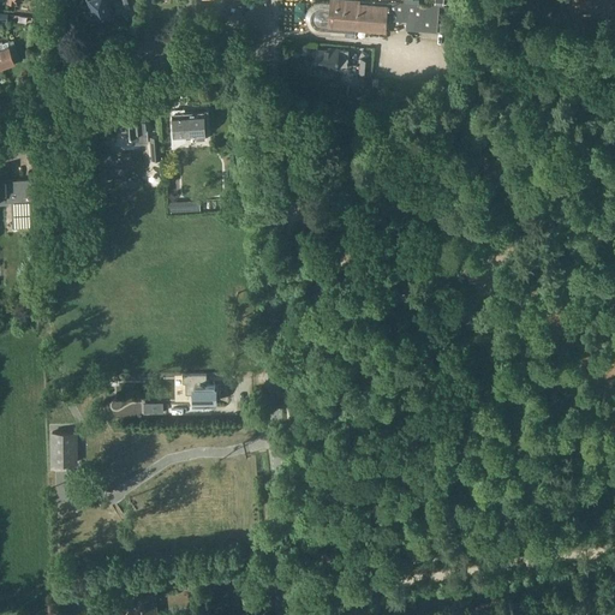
[(89,0),(94,10),(88,12),(91,21),(96,18),(97,19),(100,19),(101,19),(105,18),(106,16),(114,13),(108,0),(89,0)]
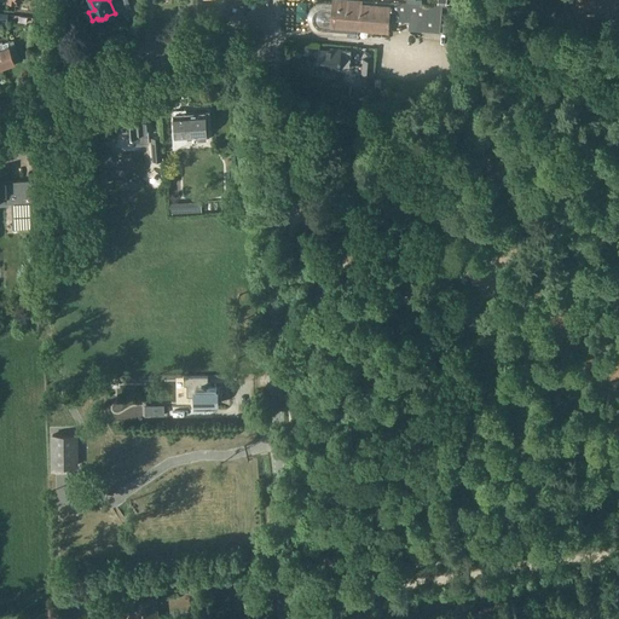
[(391,5),(334,1),(334,3),(325,3),(319,3),(314,4),(311,7),(308,12),(307,17),(307,22),(308,27),(312,32),(317,34),(322,35),(357,38),(358,29),(388,32),(388,19),(410,22),(409,28),(441,30),(443,11),(420,10),(420,5),(392,3),(391,5)]
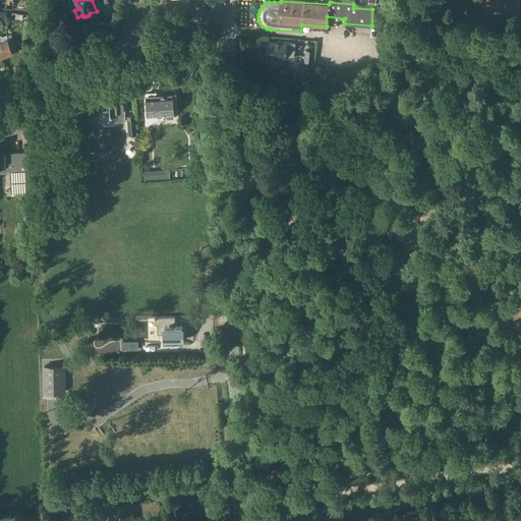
[(0,52),(1,56),(17,51),(15,45),(11,46),(8,39),(8,35),(3,36),(3,35),(0,36),(0,52)]
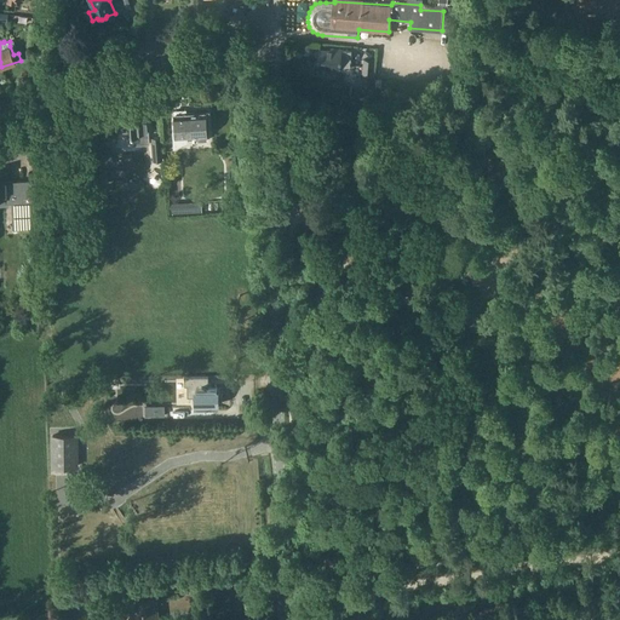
[(351,68),(352,50),(343,49),(332,47),(332,50),(321,49),(320,67),(342,68),(351,68)]
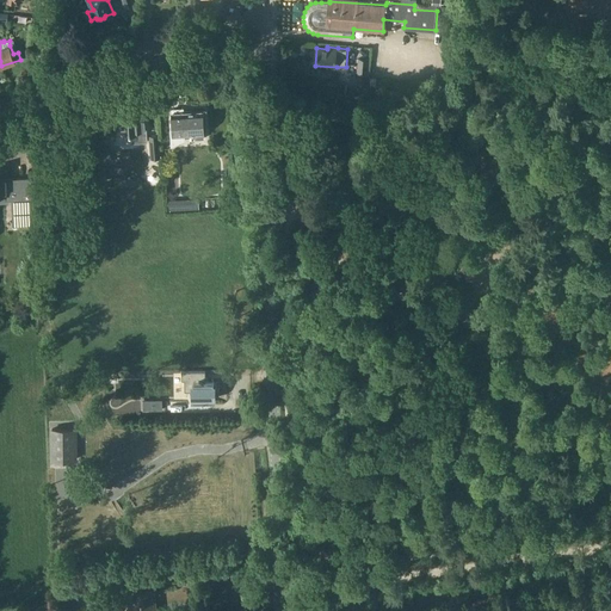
[(368,76),(369,59),(359,59),(358,76),(368,76)]
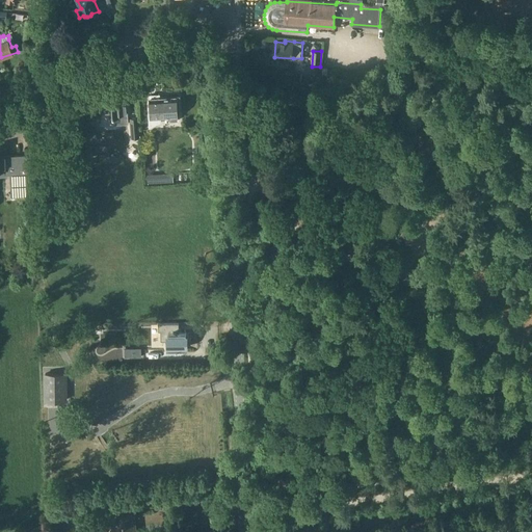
[(178,122),(178,116),(178,97),(160,98),(159,95),(150,96),(151,111),(149,111),(149,127),(160,122),(160,117),(170,117),(170,122),(178,122)]
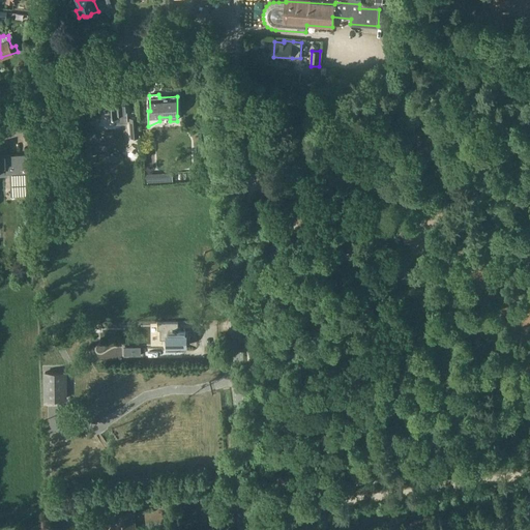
[(126,112),(128,112),(127,99),(120,100),(119,97),(106,99),(107,117),(120,116),(120,118),(127,118),(126,112)]
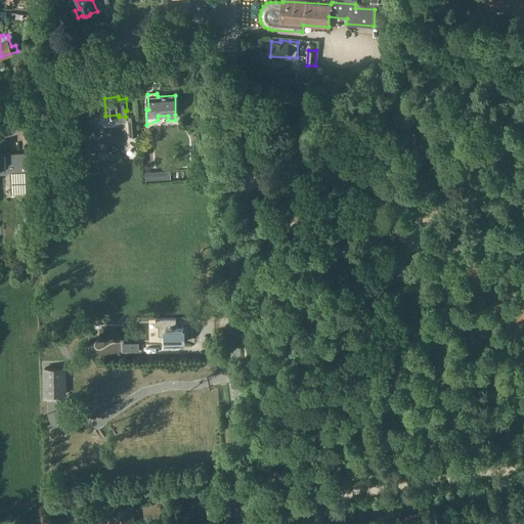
[(136,116),(128,116),(129,136),(138,135),(136,116)]
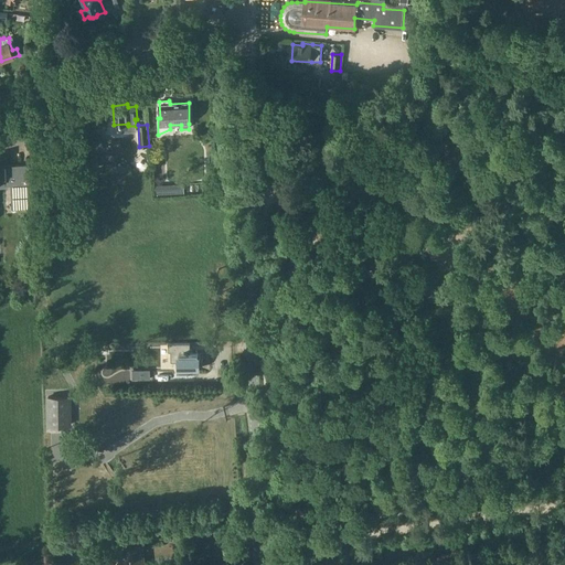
[(68,162),(80,158),(72,139),(61,144),(68,162)]
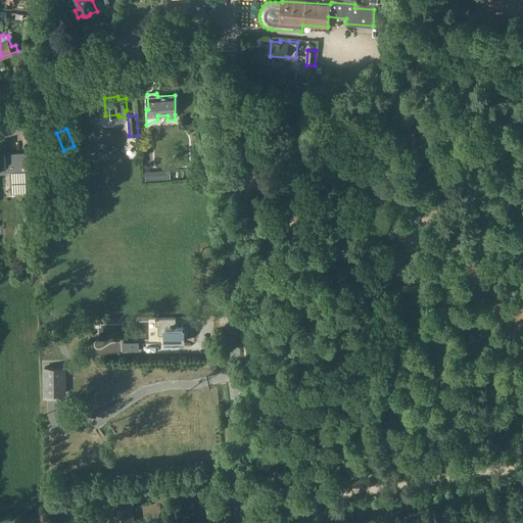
[(0,170),(10,170),(11,192),(29,192),(27,152),(5,153),(5,145),(0,145),(0,170)]
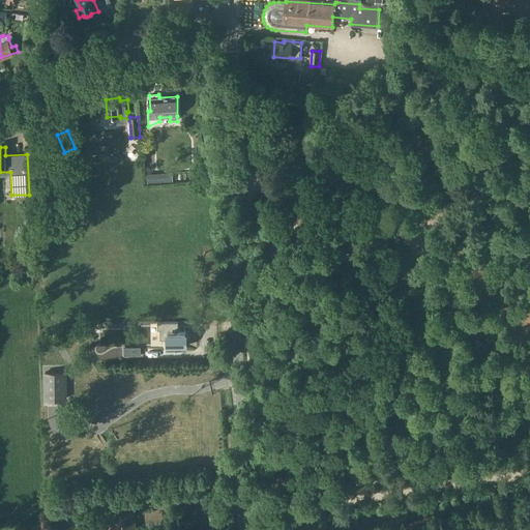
[(178,322),(157,322),(158,330),(160,330),(160,340),(168,340),(168,351),(178,351),(178,347),(188,347),(188,331),(178,331),(178,322)]
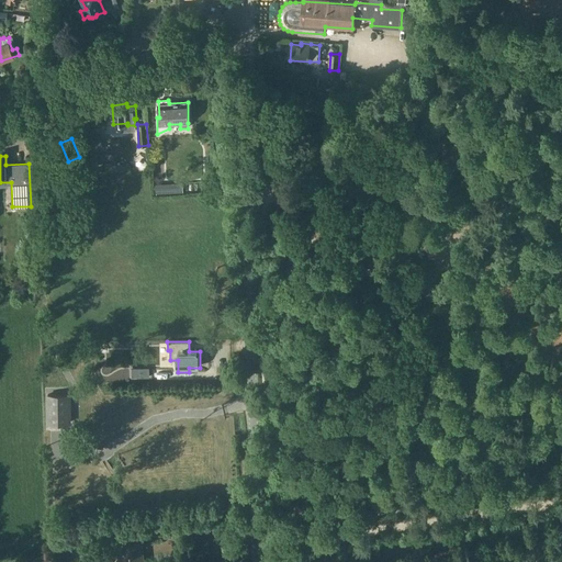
[(71,424),(71,394),(47,394),(47,424),(71,424)]
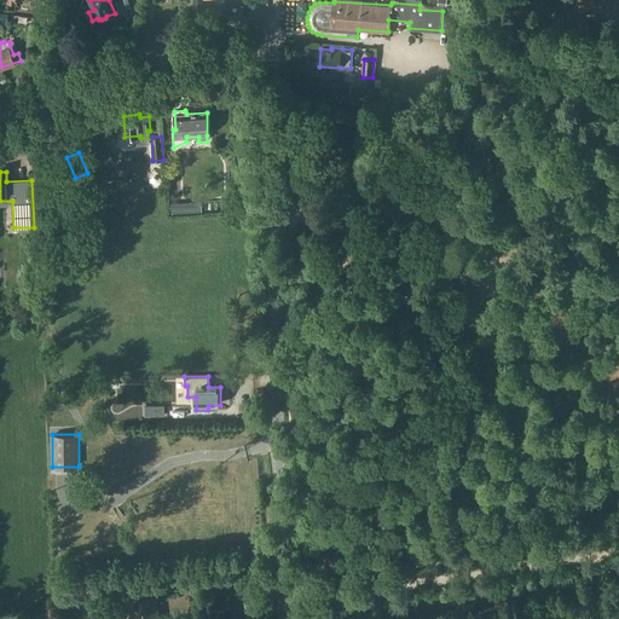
[(129,608),(131,618),(127,618),(126,618),(158,618),(157,608),(156,599),(139,601),(140,606),(129,608)]
